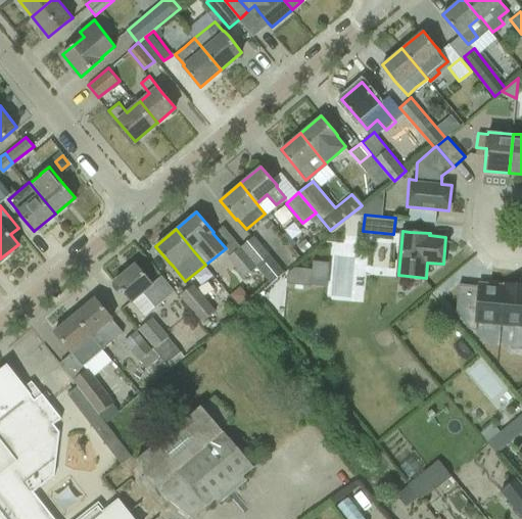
[(240,245),(256,265),(272,282),(285,271),(253,234),(240,245)]
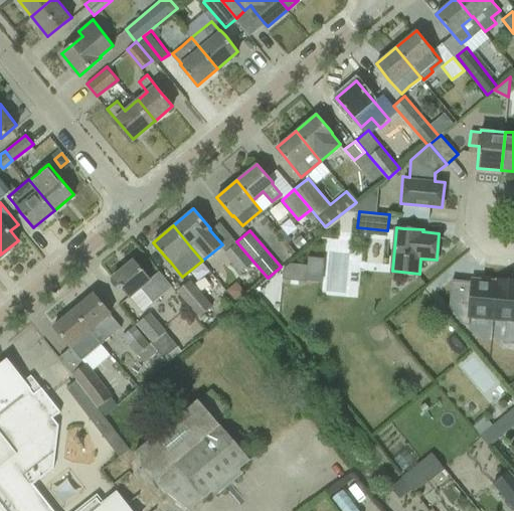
[(301,233),(294,239),(299,246),(307,240),(301,233)]
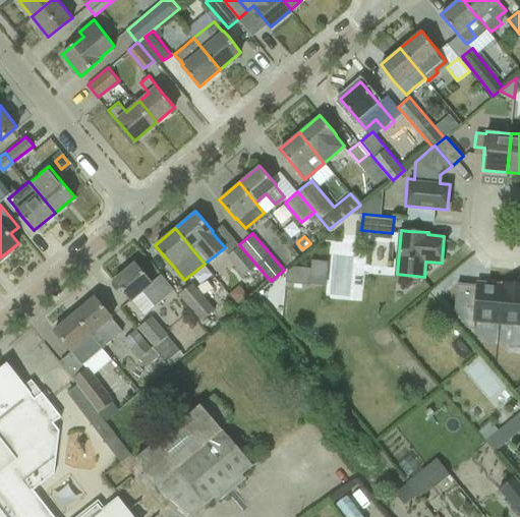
[(255,264),(239,244),(226,254),(242,274),(255,264)]
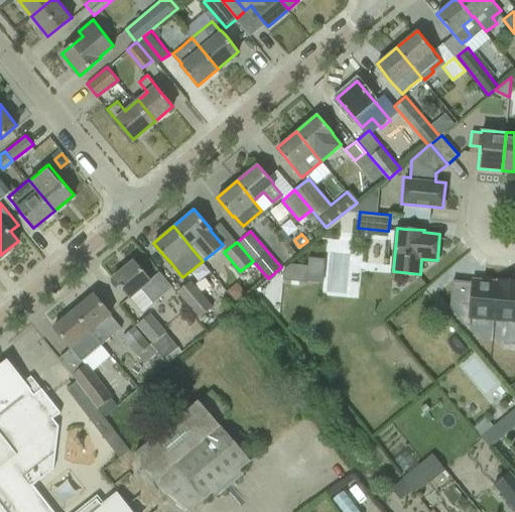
[(143,310),(172,285),(159,270),(150,278),(133,259),(113,276),(126,291),(130,297),(131,296),(143,310)]
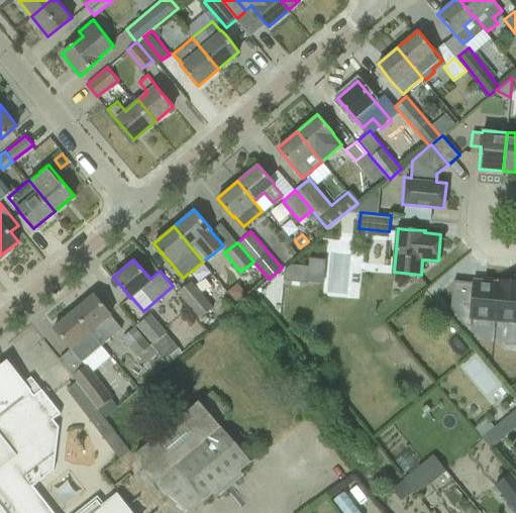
[(284,279),(307,281),(308,265),(292,263),(285,268),(284,279)]
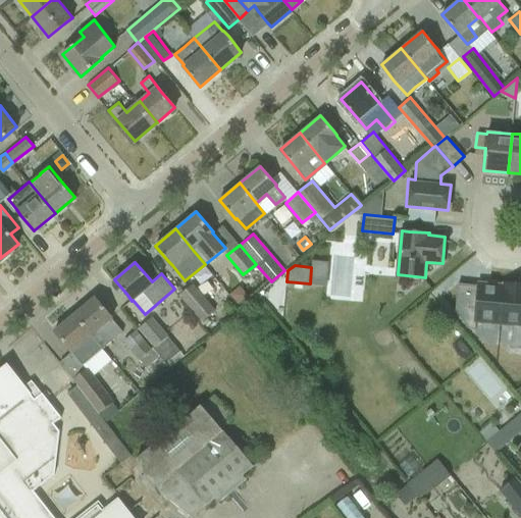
[(474,317),(498,321),(504,281),(479,277),(478,281),(458,278),(454,306),(467,324),(473,324),(474,317)]
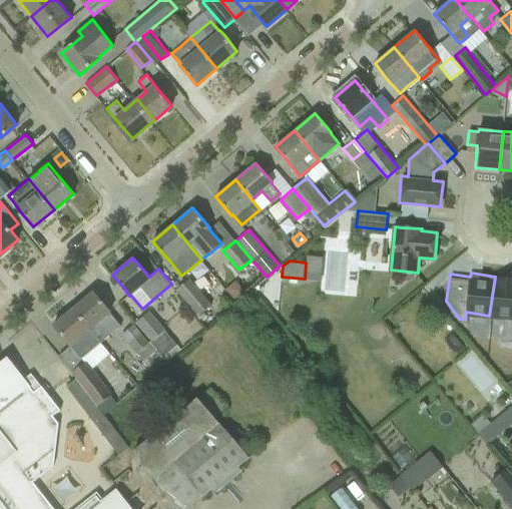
[(498,339),(511,341),(511,279),(495,277),(489,316),(502,318),(498,339)]
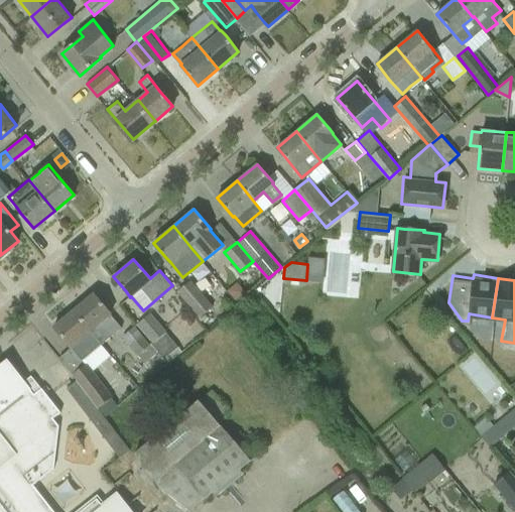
[(212,305),(190,279),(177,290),(199,316),(212,305)]
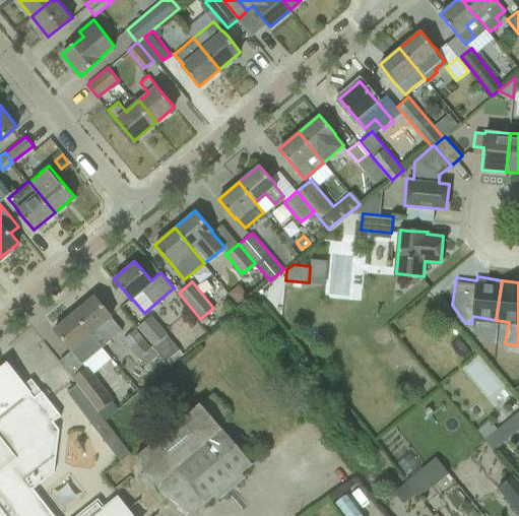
[(240,283),(231,292),(239,301),(248,293),(240,283)]
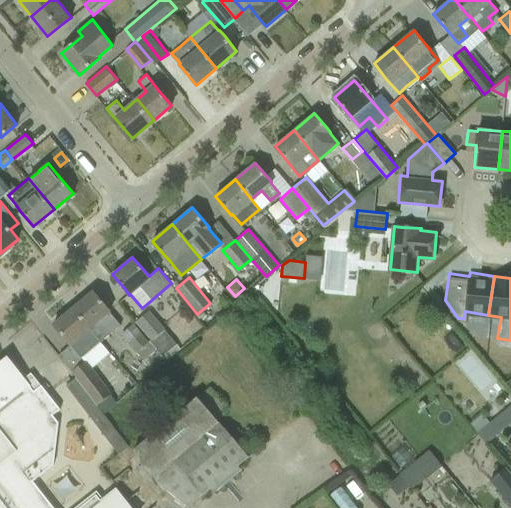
[(73,307),(100,339),(119,324),(109,312),(110,311),(106,306),(93,291),(73,307)]
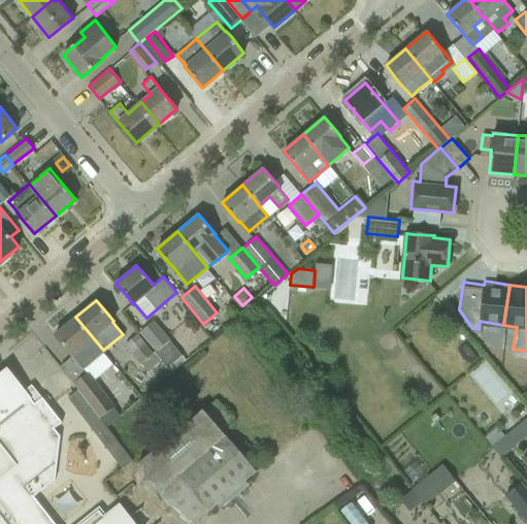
[(84,367),(93,359),(103,350),(75,317),(55,334),(72,355),(84,367)]
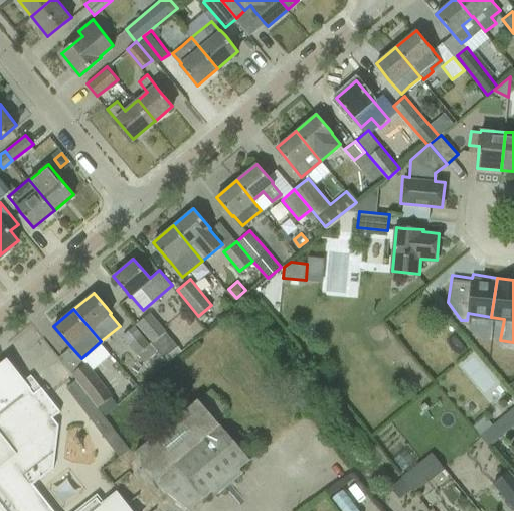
[(150,311),(136,322),(151,341),(151,342),(158,350),(162,355),(167,361),(181,350),(176,345),(177,344),(150,311)]
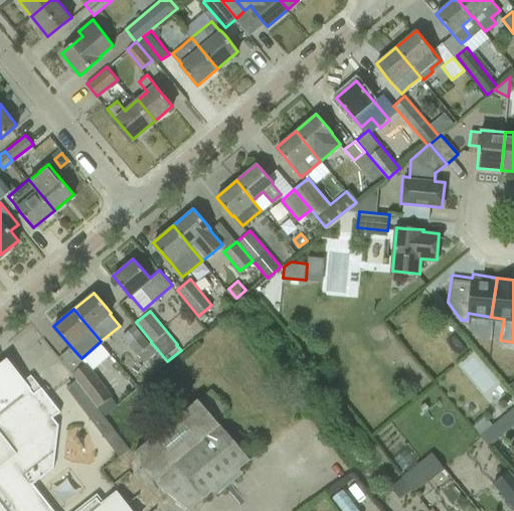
[(135,324),(121,335),(143,362),(158,350),(151,342),(150,343),(135,324)]
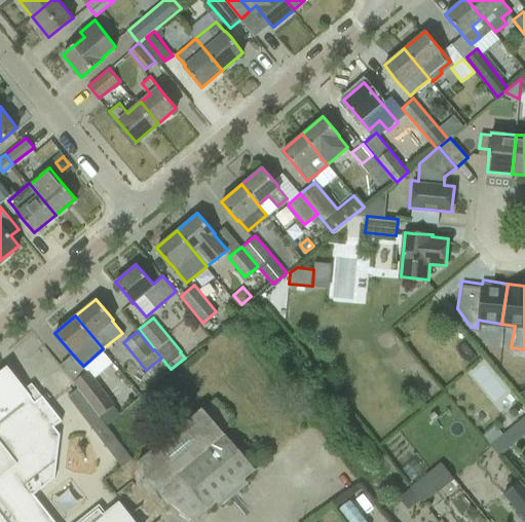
[(88,368),(74,380),(99,414),(114,403),(88,368)]
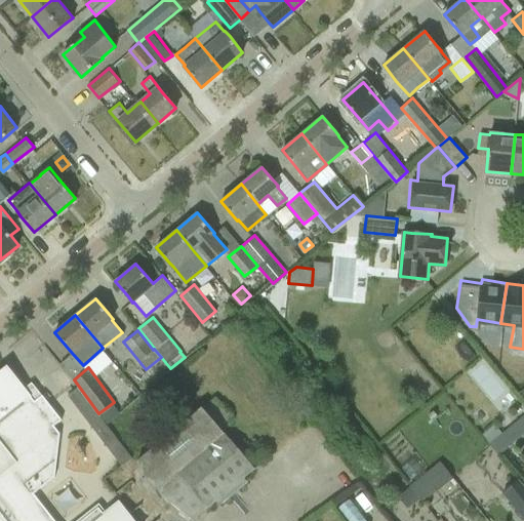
[(106,378),(127,405),(140,394),(120,367),(106,378)]
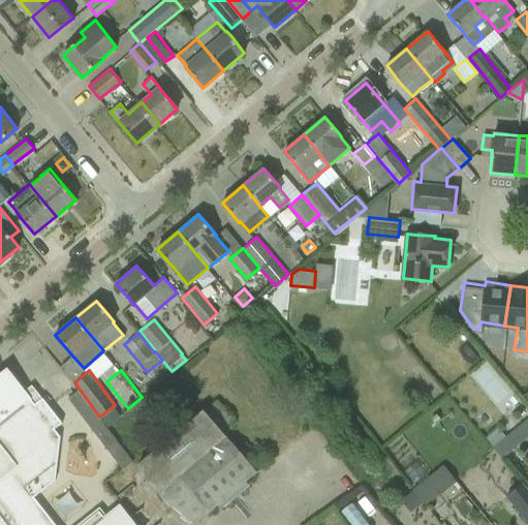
[(135,524),(118,503),(105,514),(100,506),(76,524),(56,524),(33,496),(54,479),(60,435),(54,428),(62,422),(42,397),(41,398),(36,392),(30,397),(10,371),(0,378),(0,524),(135,524)]
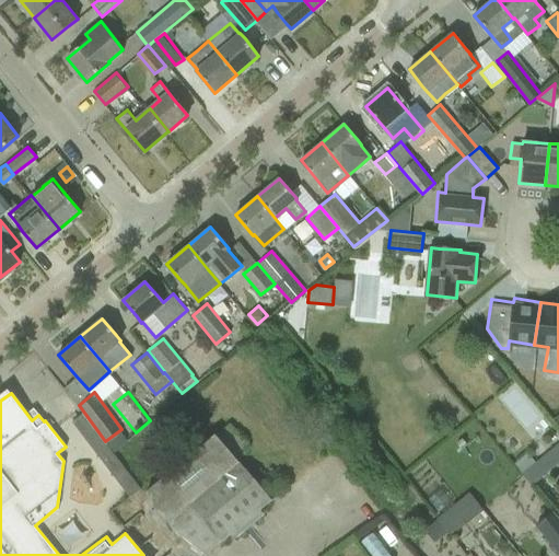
[(155,431),(140,440),(149,455),(164,447),(155,431)]
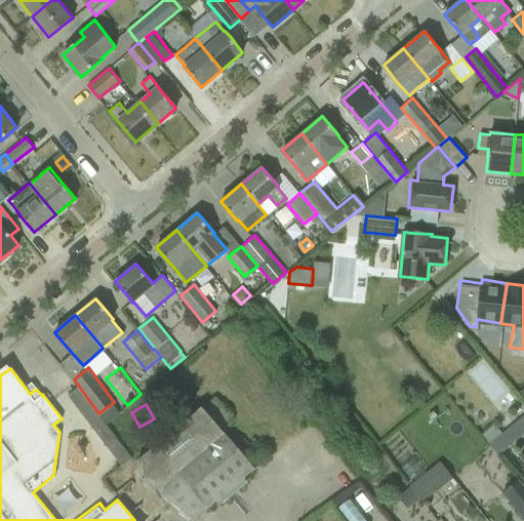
[(193,519),(254,468),(203,406),(136,463),(164,495),(177,506),(193,519)]
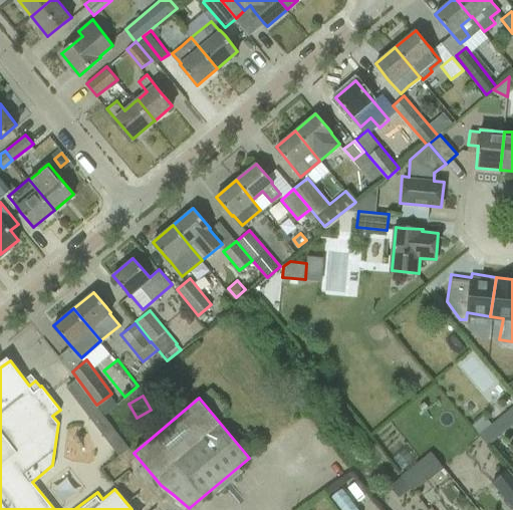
[(99,408),(89,416),(119,454),(119,455),(131,447),(99,408)]
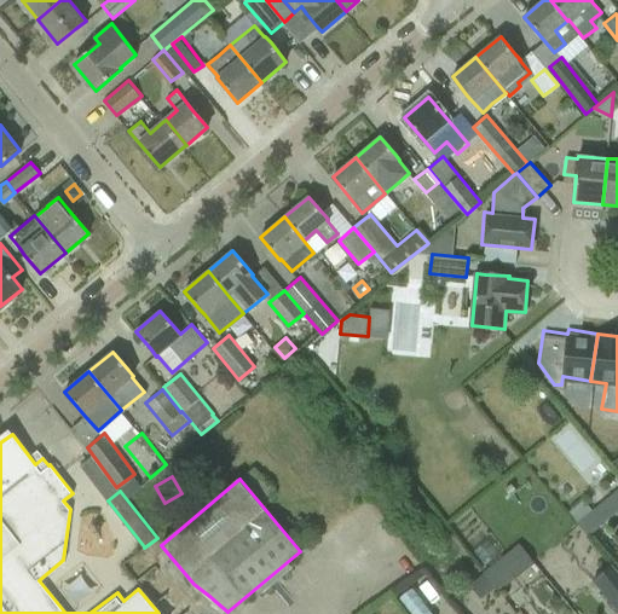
[(595,508),(579,521),(590,534),(605,521),(595,508)]
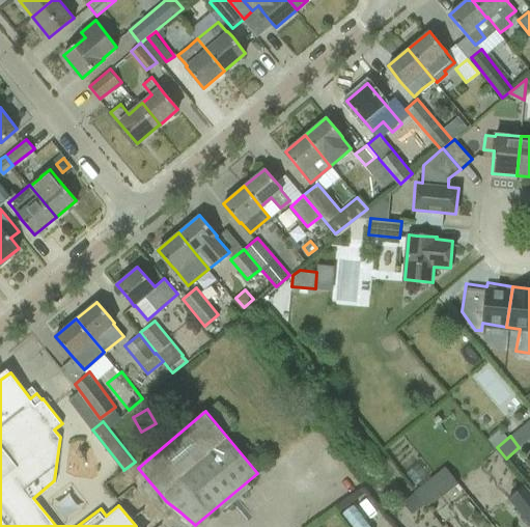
[(458,482),(456,479),(445,465),(415,490),(428,506),(458,482)]
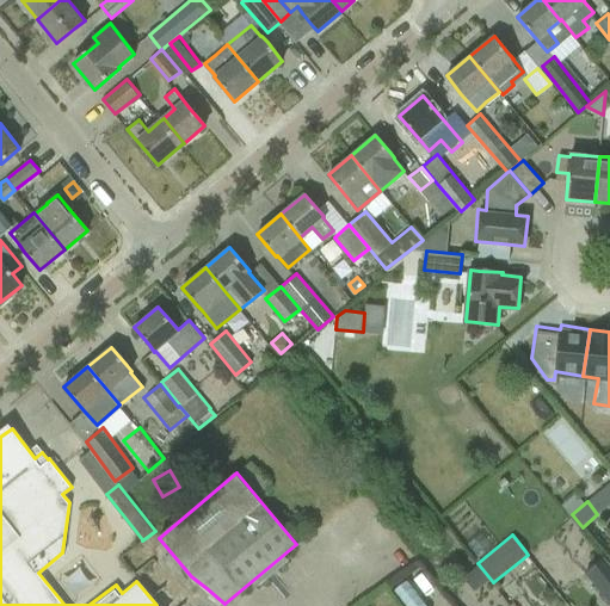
[(609,567),(603,558),(585,573),(609,604),(609,567)]
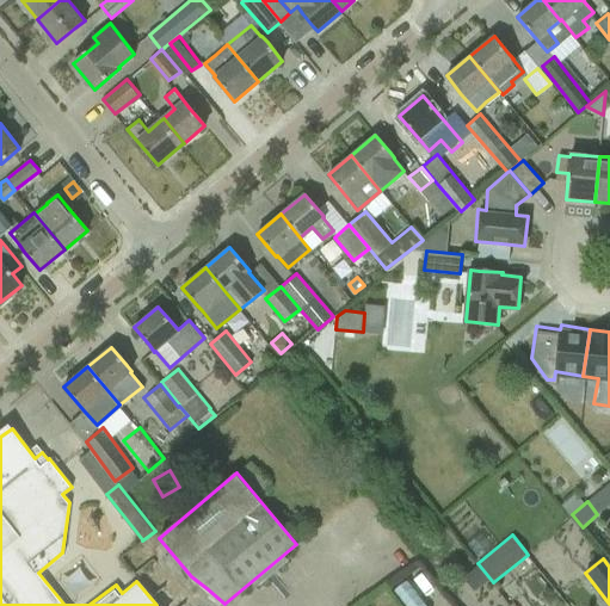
[(431,576),(408,593),(417,605),(441,605),(450,600),(431,576)]
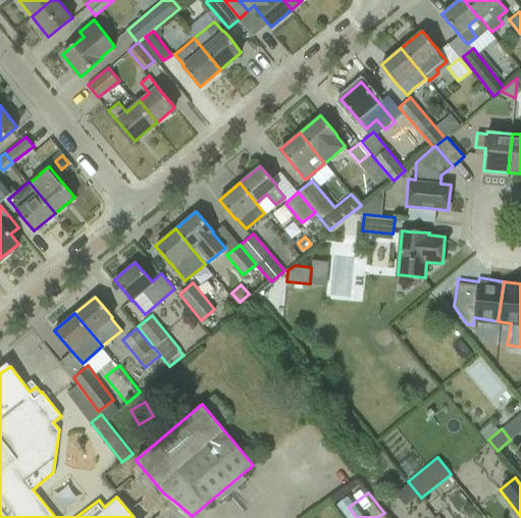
[(333,517),(327,508),(309,517),(333,517)]
